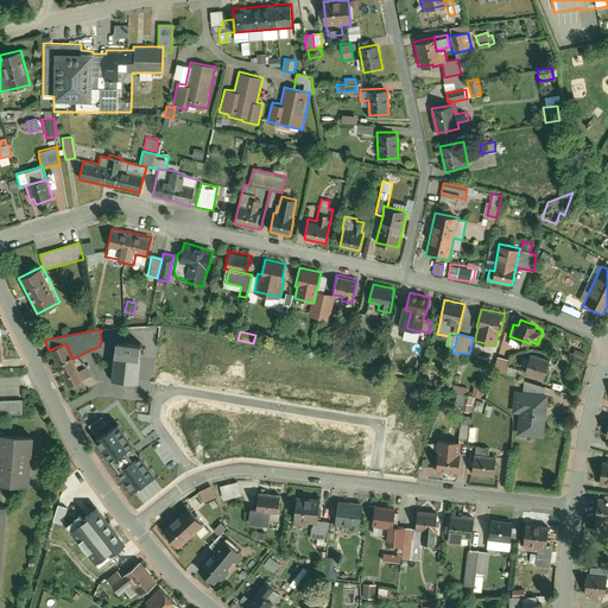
[(473,337),(470,349),(488,353),(491,344),(475,341),(475,337),(473,337)]
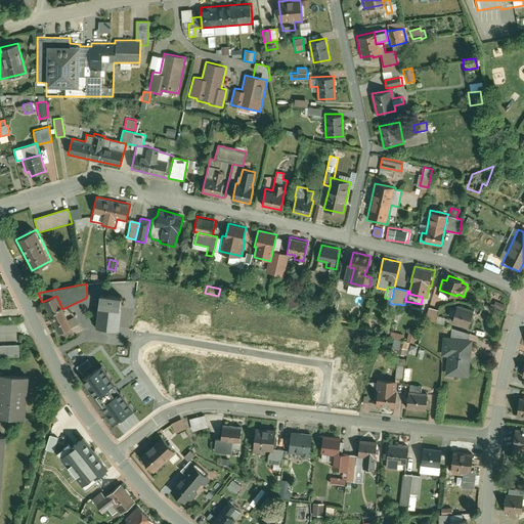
[(99,294),(97,329),(119,331),(122,296),(99,294)]
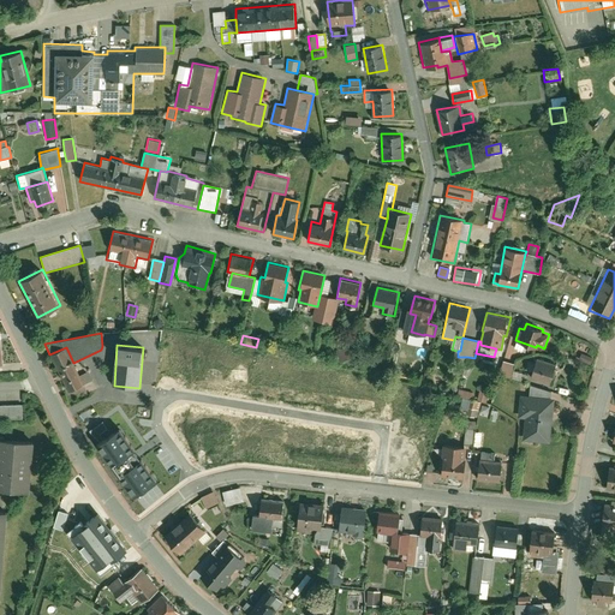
[(66,347),(49,354),(67,393),(93,382),(87,371),(79,375),(73,363),(66,347)]
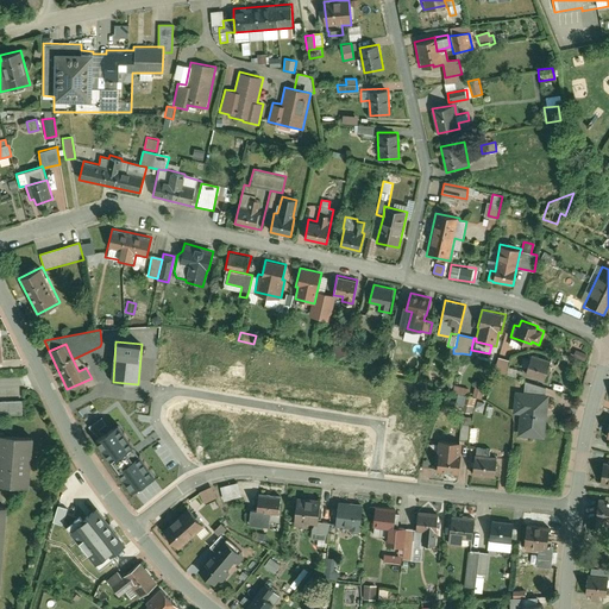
[(585,353),(573,350),(570,357),(583,362),(585,353)]
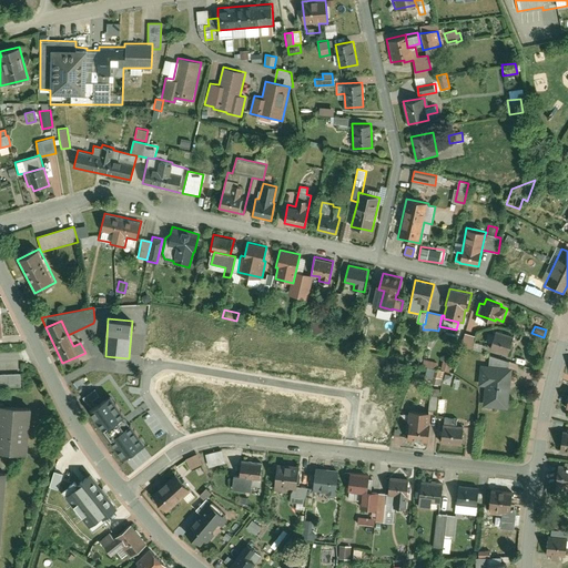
[(489,350),(505,354),(511,334),(495,330),(494,334),(487,332),(485,342),(490,343),(489,350)]
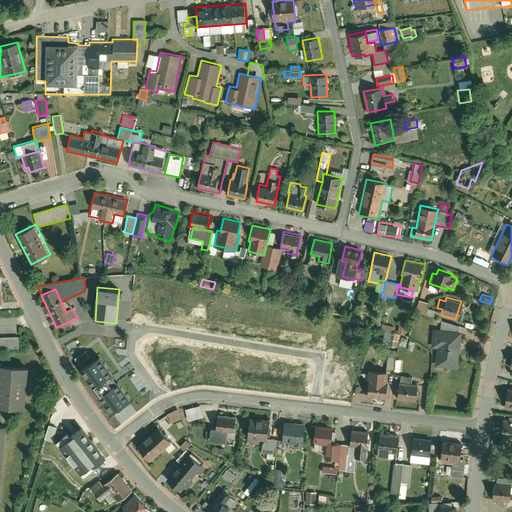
[(438,318),(439,313),(427,309),(429,303),(420,300),(416,312),(438,318)]
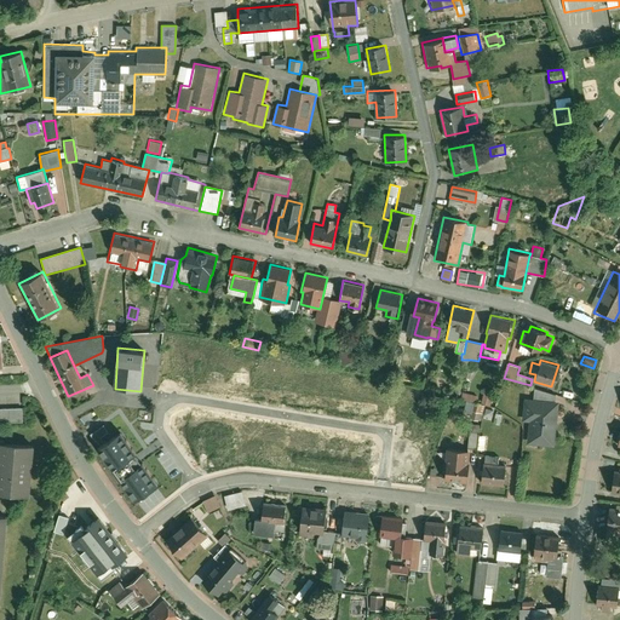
[(534,389),(533,399),(552,401),(554,395),(534,389)]
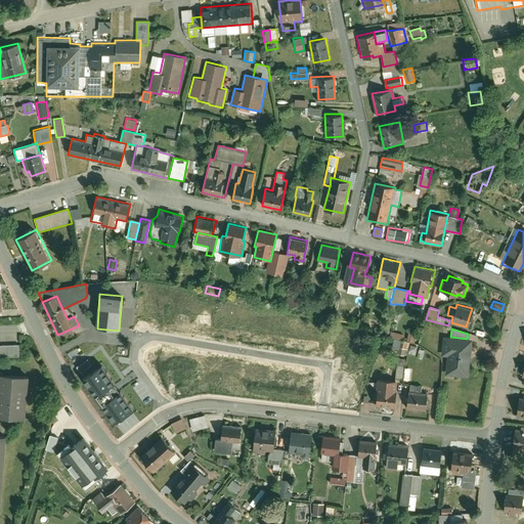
[(406,341),(416,342),(417,333),(407,332),(406,341)]
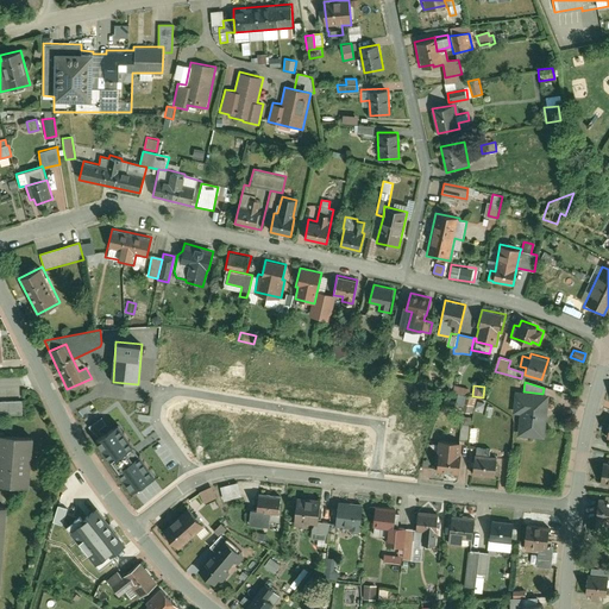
[(542,439),(547,394),(542,394),(523,391),(514,390),(512,413),(519,414),(516,435),(542,439)]
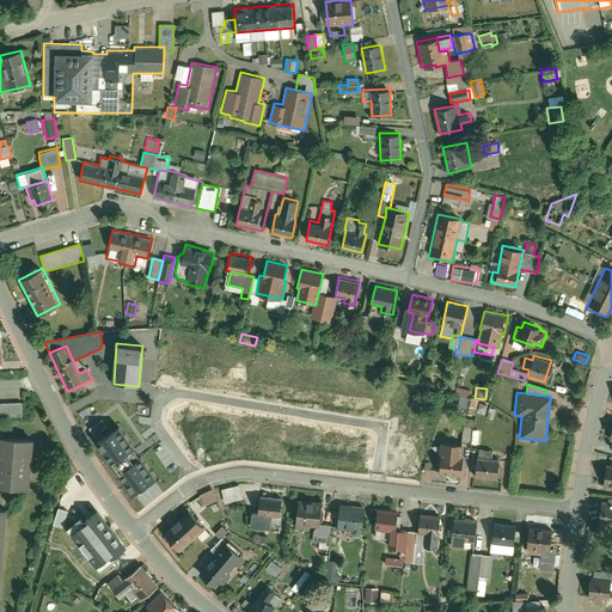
[(447,395),(438,393),(435,404),(445,405),(447,395)]
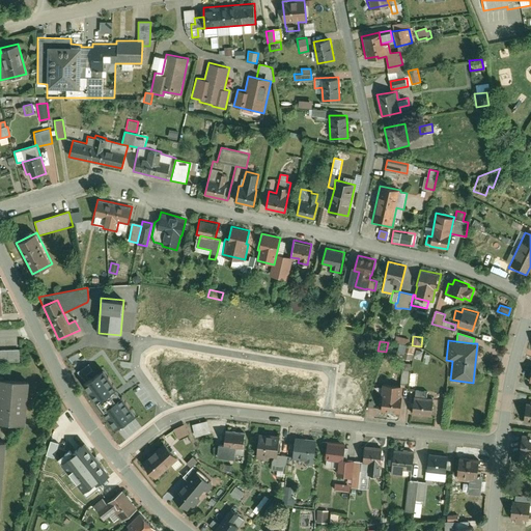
[(412,361),(415,348),(406,346),(402,359),(412,361)]
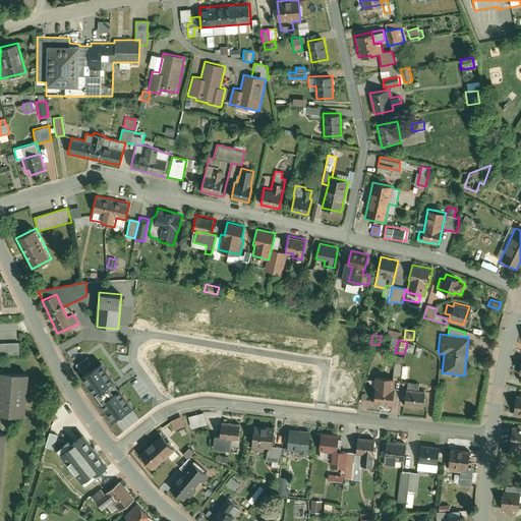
[(18,343),(0,342),(0,355),(18,355),(18,343)]
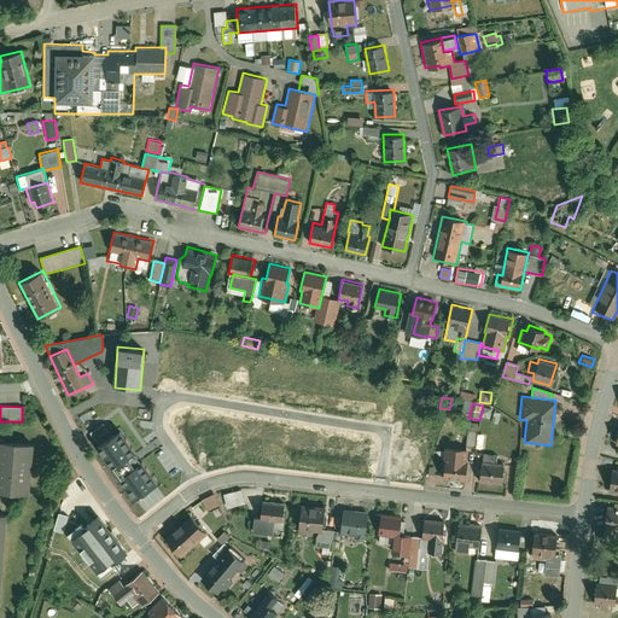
[(468,421),(465,444),(473,445),(477,423),(468,421)]
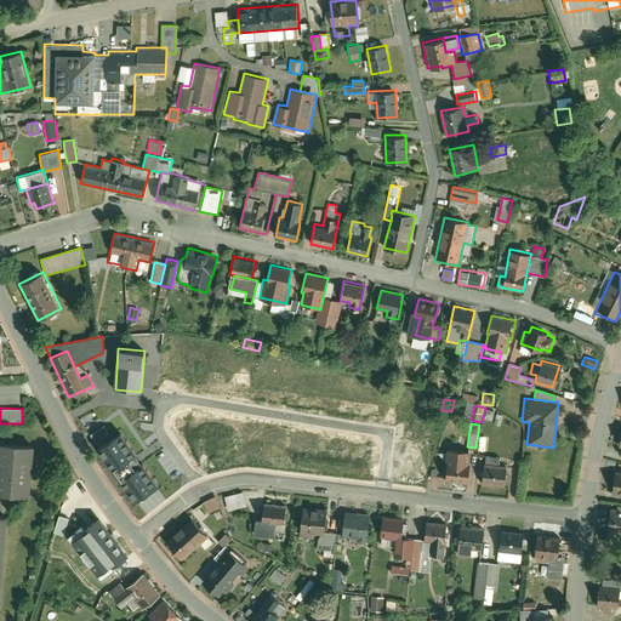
[(121,433),(98,449),(135,502),(159,485),(121,433)]
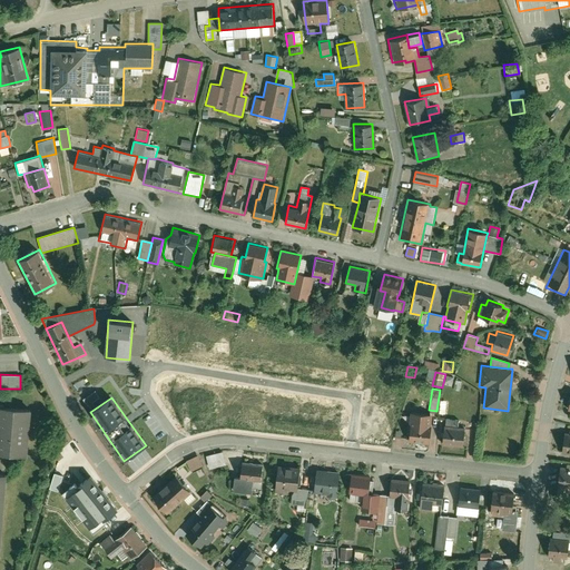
[(31,408),(0,404),(0,452),(27,454),(31,408)]
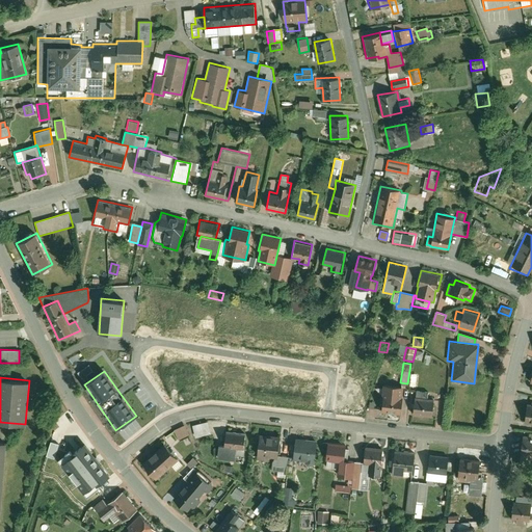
[(383,396),(381,411),(402,414),(404,398),(403,398),(404,387),(382,384),(381,396),(383,396)]
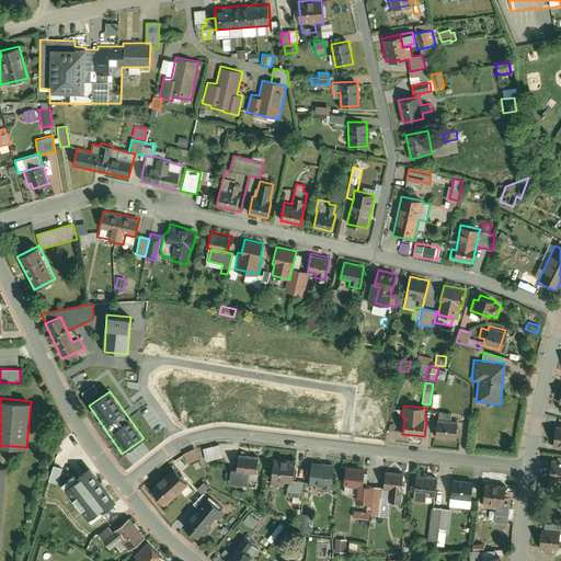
[(438,412),(435,437),(457,439),(459,421),(451,420),(453,414),(438,412)]
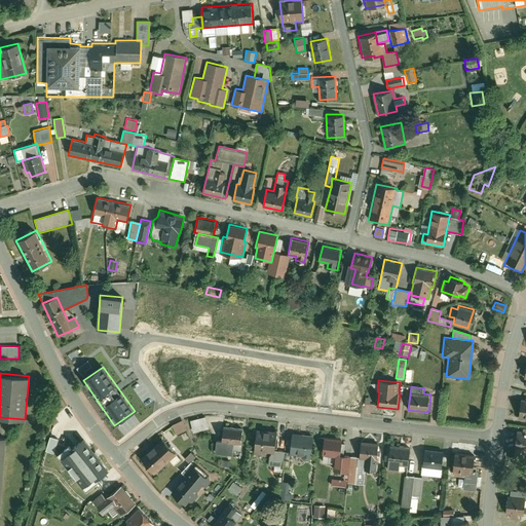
[(525,397),(519,396),(516,417),(525,419),(525,397)]
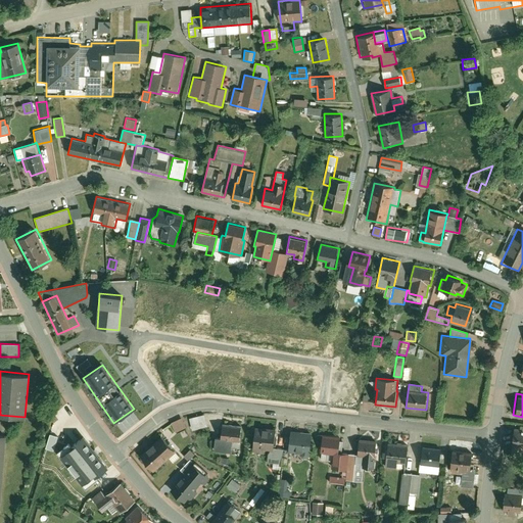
[(193,431),(207,427),(204,415),(190,419),(193,431)]
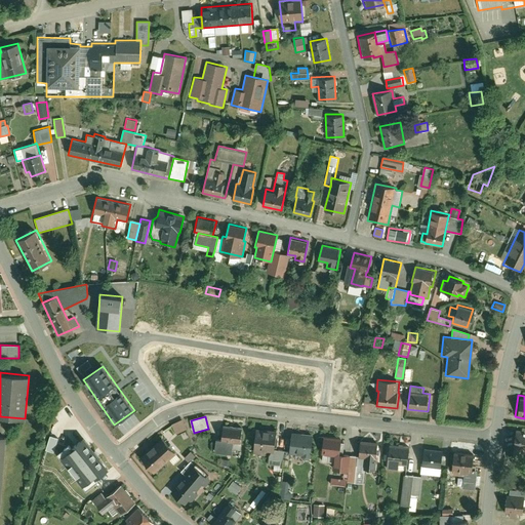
[(182,418),(170,425),(175,436),(187,430),(182,418)]
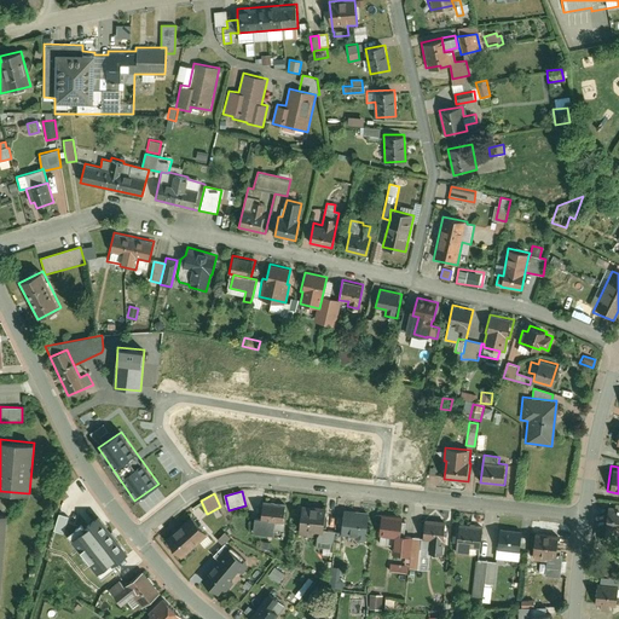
[(284,503),(262,501),(261,518),(260,520),(275,521),(283,521),(284,503)]
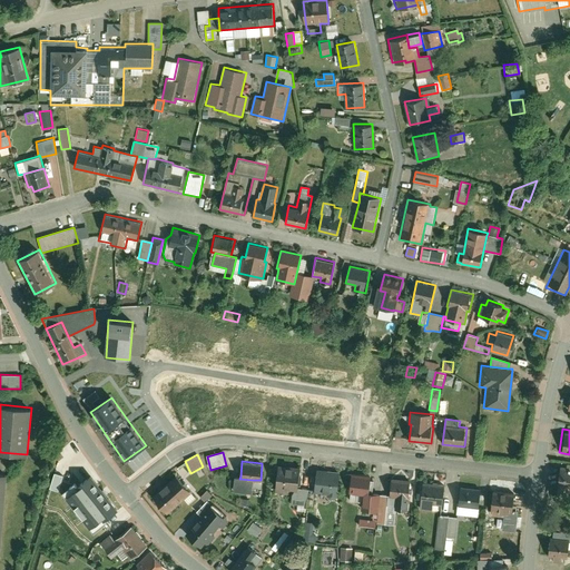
[(562,465),(558,464),(556,483),(569,485),(569,463),(563,463),(562,465)]
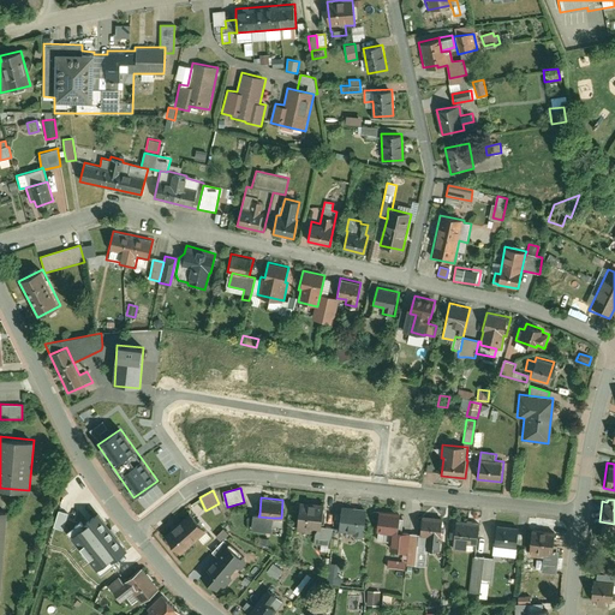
[(315,531),(321,532),(321,527),(323,503),(300,501),(297,530),(315,531)]
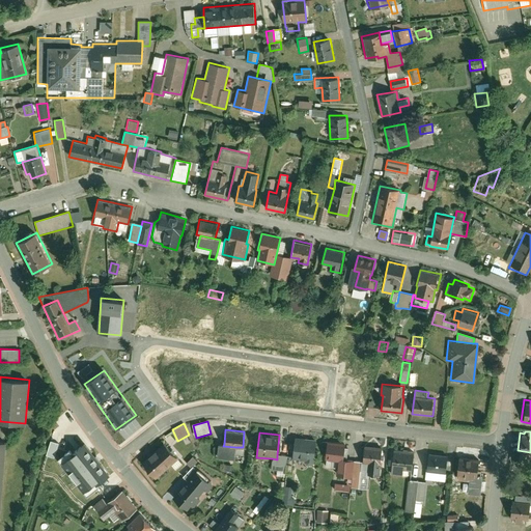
[(316,439),(295,437),(292,457),(292,458),(314,460),(316,439)]
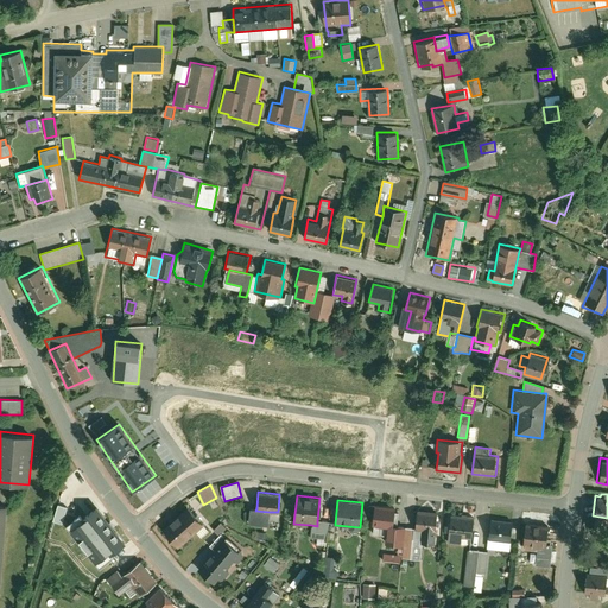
[(387,527),(393,527),(396,507),(374,505),(372,525),(387,527)]
